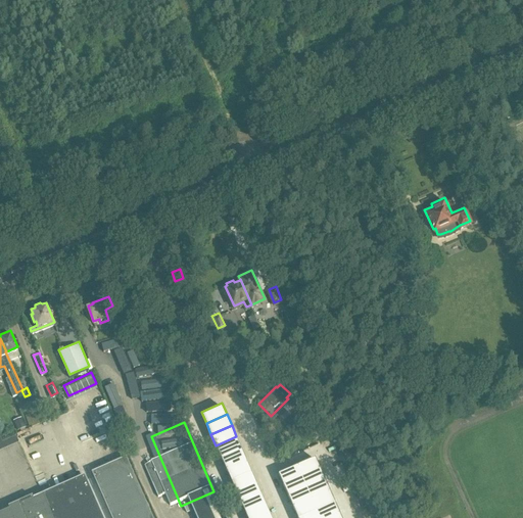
[(236,436),(216,445),(221,457),(241,448),(236,436)]
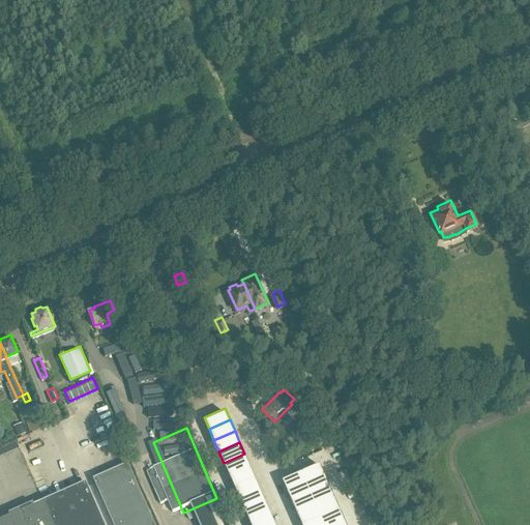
[(244,454),(224,463),(229,474),(249,465),(244,454)]
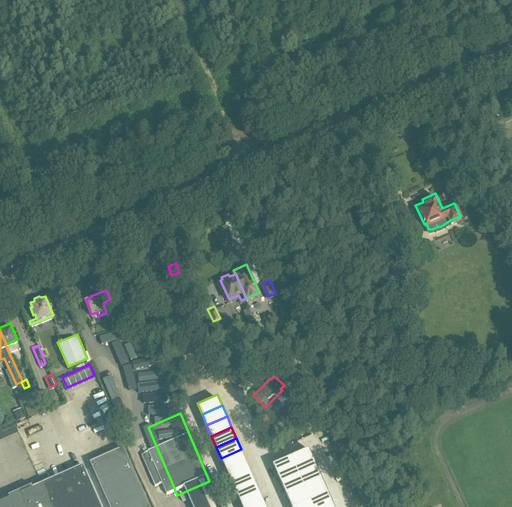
[(100,454),(90,458),(111,506),(151,506),(123,444),(106,451),(103,453),(100,454)]
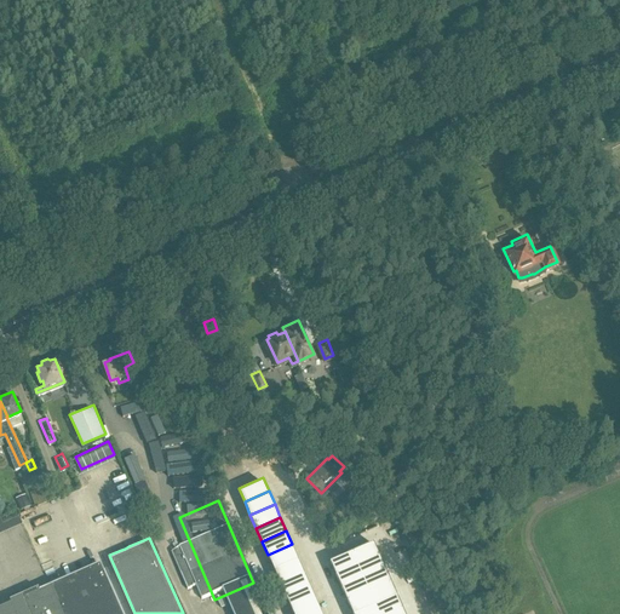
[(373,540),(351,550),(357,563),(379,554),(373,540)]
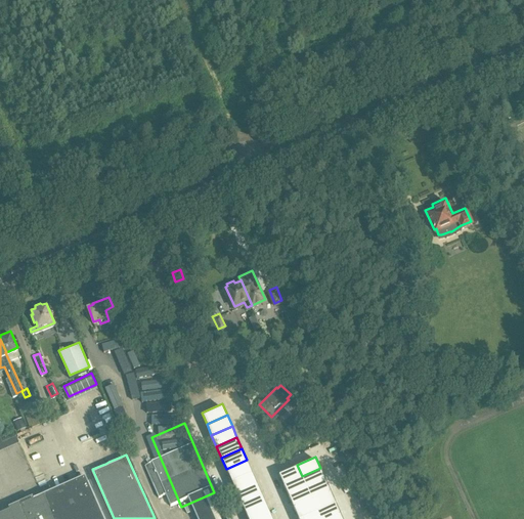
[(247,460),(226,469),(231,480),(252,471),(247,460)]
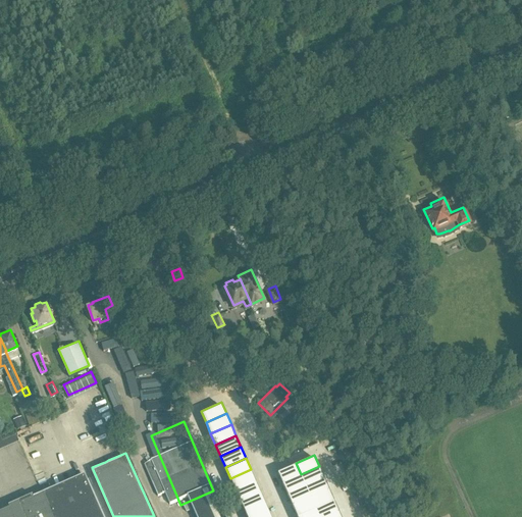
[(296,463),(277,471),(282,482),(301,474),(296,463)]
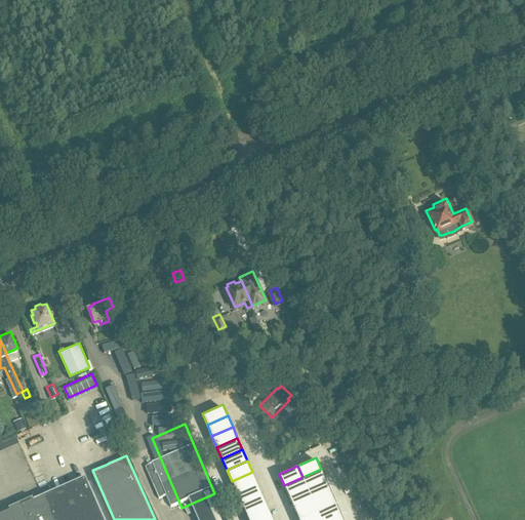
[(321,469),(303,477),(308,488),(326,480),(321,469)]
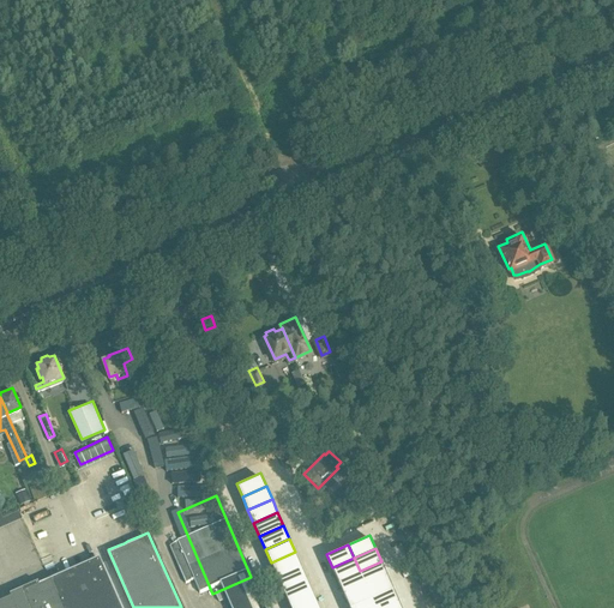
[(295,552),(271,563),(277,576),(301,565),(295,552)]
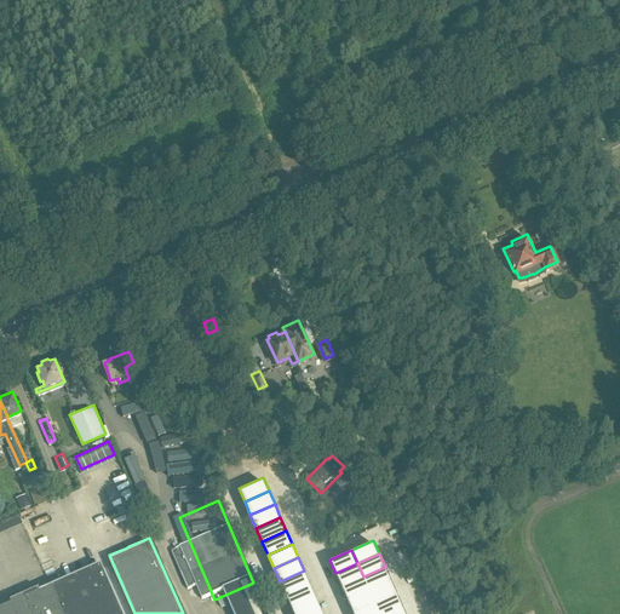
[(124,613),(101,560),(50,581),(39,586),(0,603),(0,613),(124,613)]
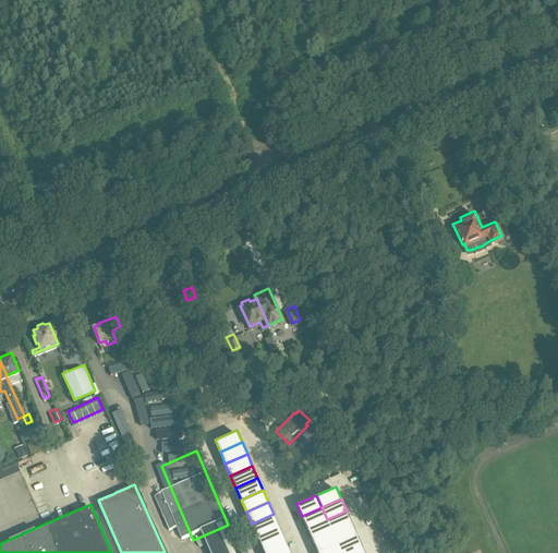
[(322,507),(302,516),(307,528),(327,519),(322,507)]
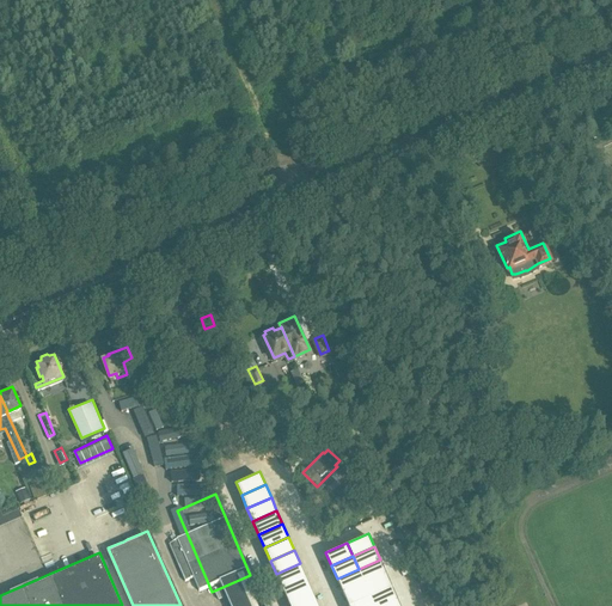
[(380,559),(359,569),(365,582),(386,573),(380,559)]
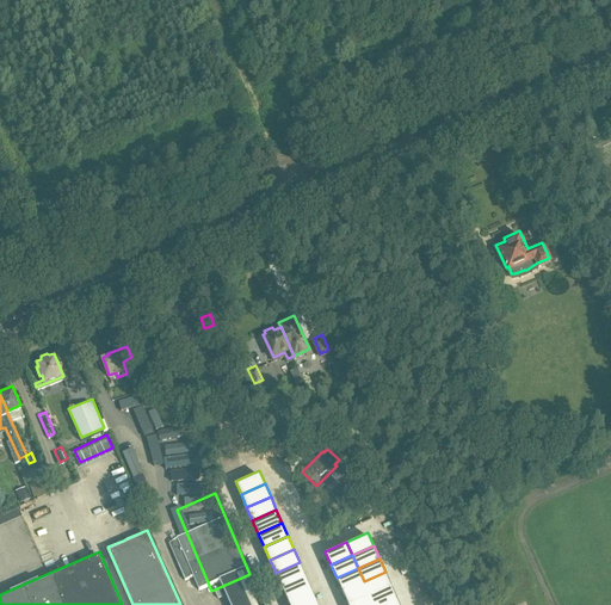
[(300,562),(276,573),(281,586),(306,575),(300,562)]
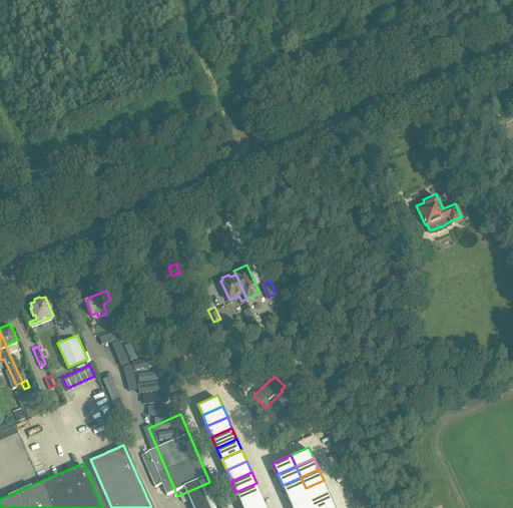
[(301,477),(283,485),(287,496),(306,488),(301,477)]
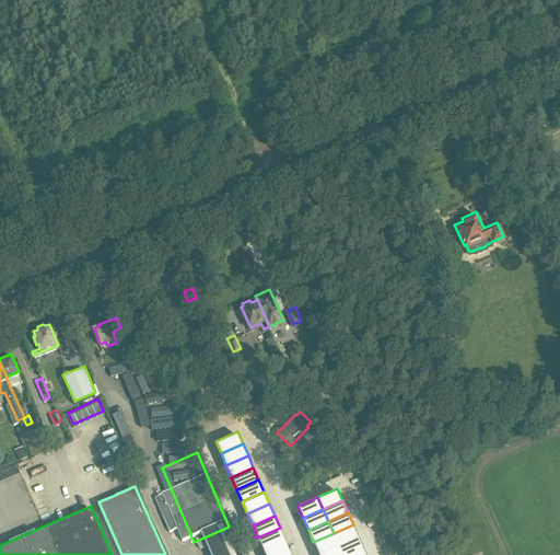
[(353,524),(334,533),(339,545),(359,536),(353,524)]
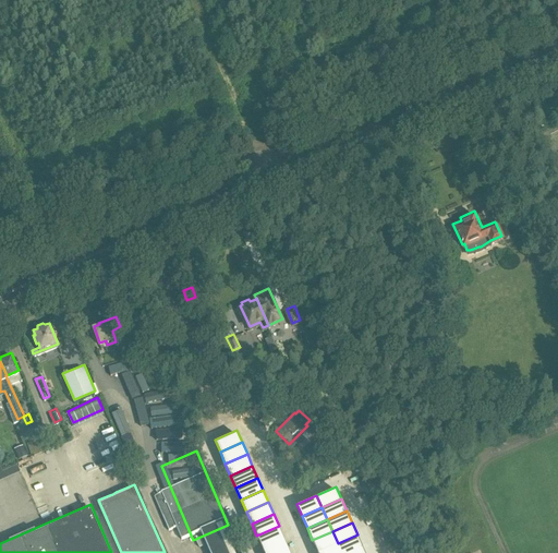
[(279,526),(256,536),(262,548),(283,538),(279,526)]
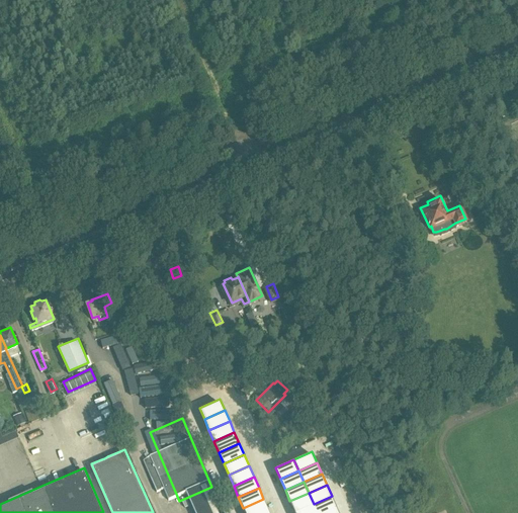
[(309,493),(289,501),(294,512),(314,504),(309,493)]
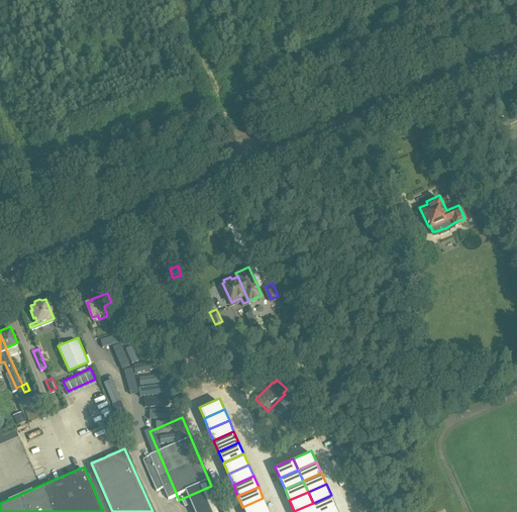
[(331,495),(313,503),(316,511),(321,511),(336,506),(331,495)]
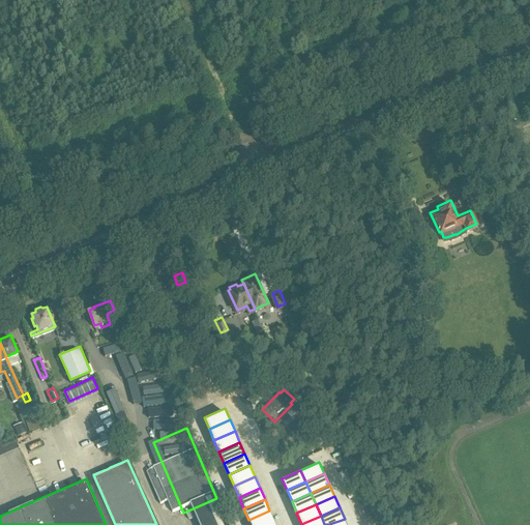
[(269,511),(248,520),(251,524),(268,524),(274,522),(269,511)]
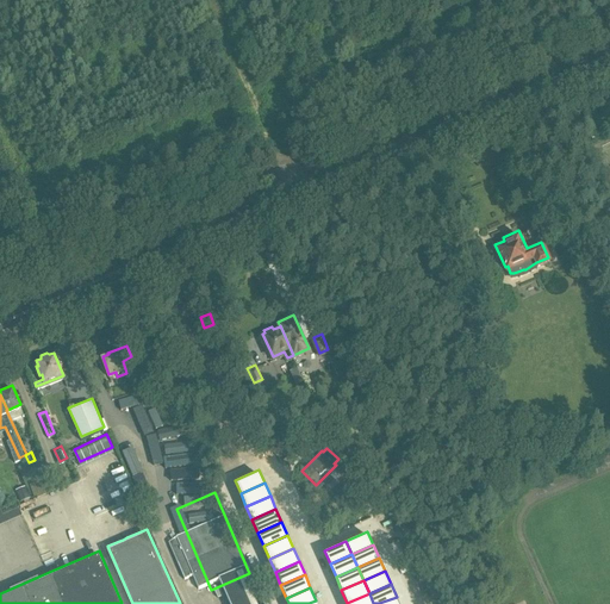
[(373,603),(369,593),(347,603),(373,603)]
